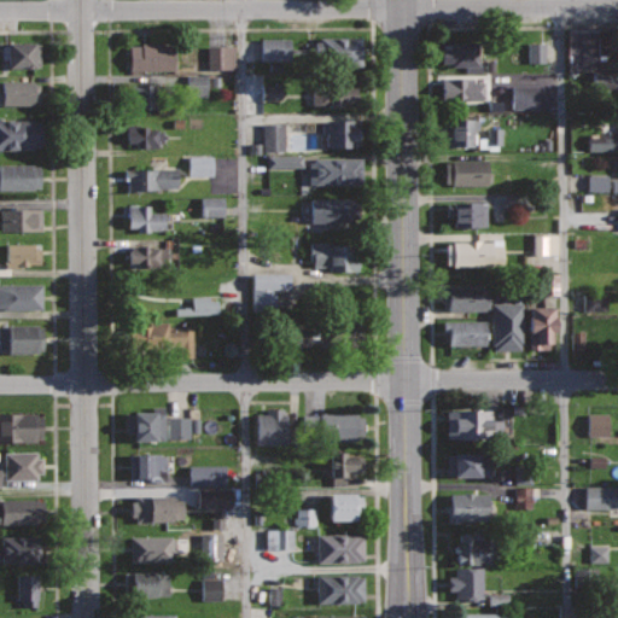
[(608,28),(566,28),(567,73),(599,73),(599,59),(604,59),(608,54),(608,28)]
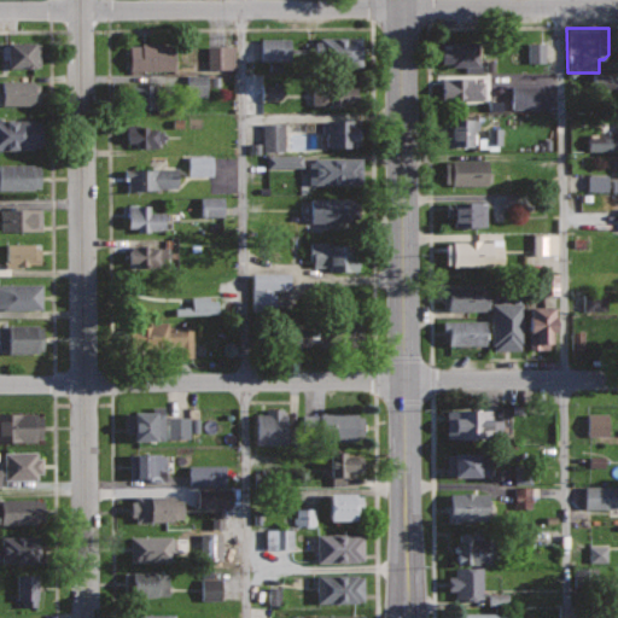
[(361,36),(319,36),(319,65),(361,65),(361,36)]
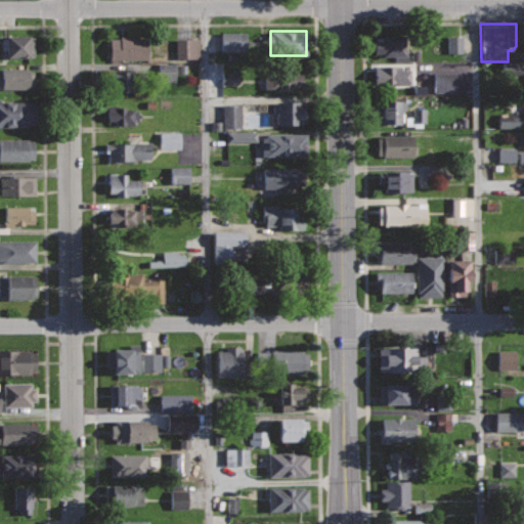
[(246,34),(221,34),(220,52),(246,52),(246,34)]
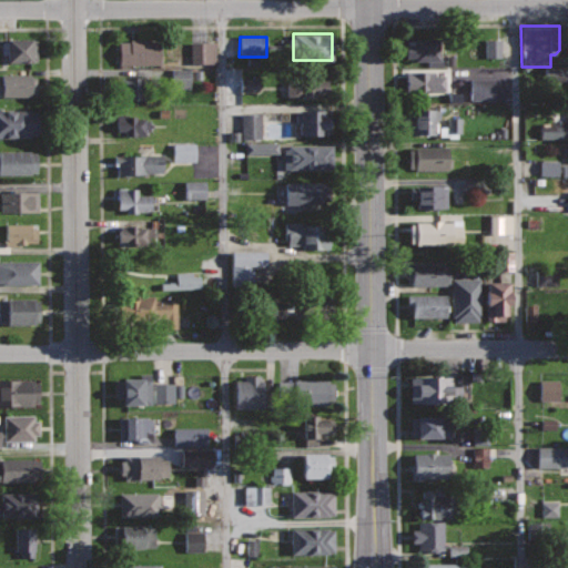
[(440,38),(406,39),(407,57),(415,57),(415,61),(442,60),(440,38)]
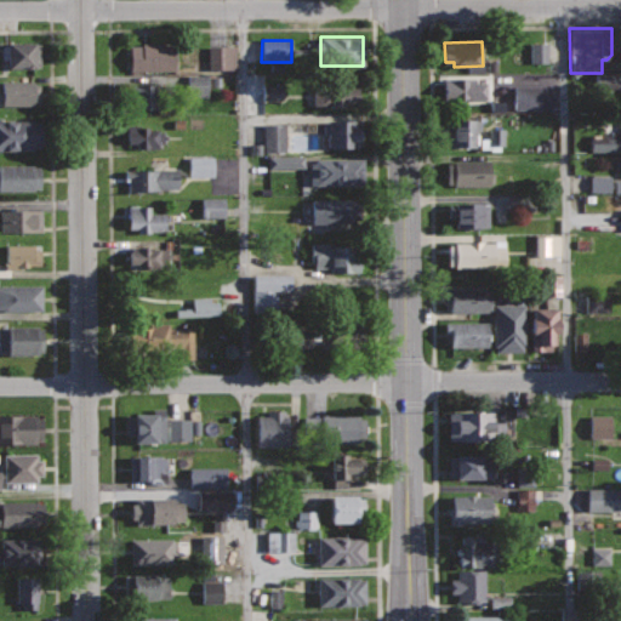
[(528,41),(500,43),(500,63),(528,63),(528,41)]
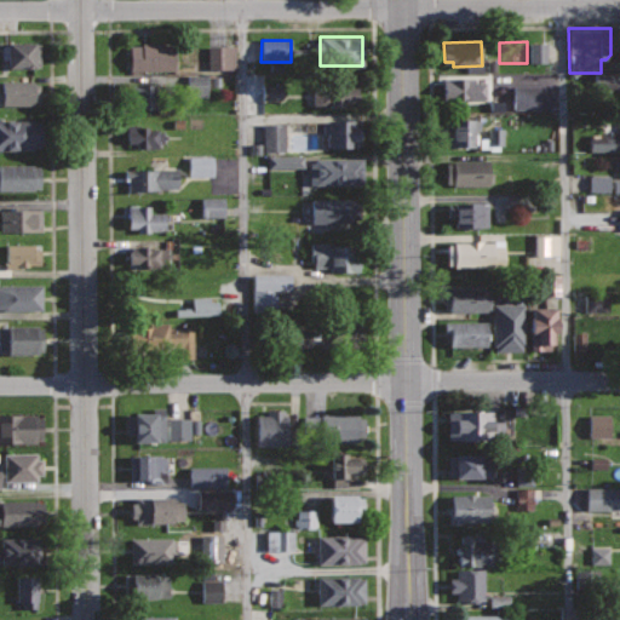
[(34,42),(7,42),(7,45),(3,45),(3,59),(7,59),(7,67),(34,67),(34,42)]
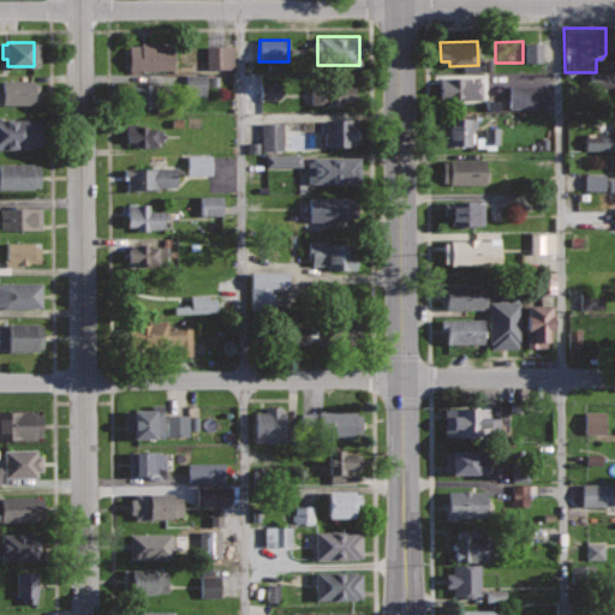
[(542,42),(524,43),(525,64),(543,63),(542,42)]
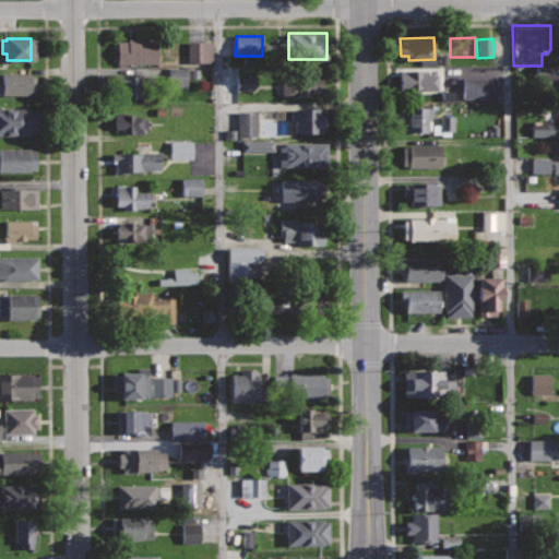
[(157,39),(117,40),(118,63),(157,62),(157,39)]
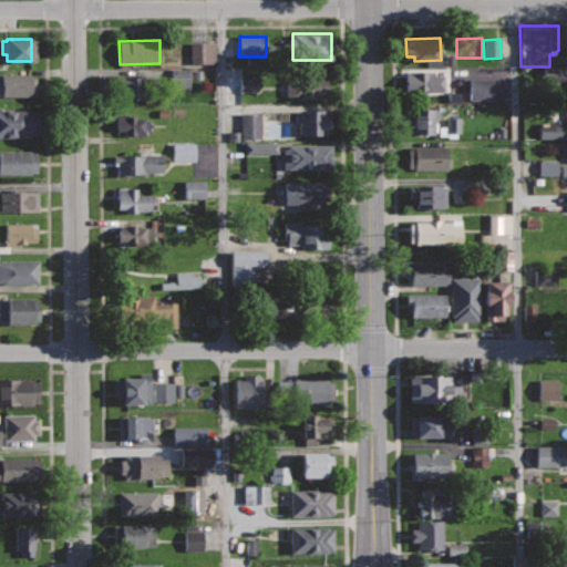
[(189,64),(215,64),(215,43),(189,43),(189,64)]
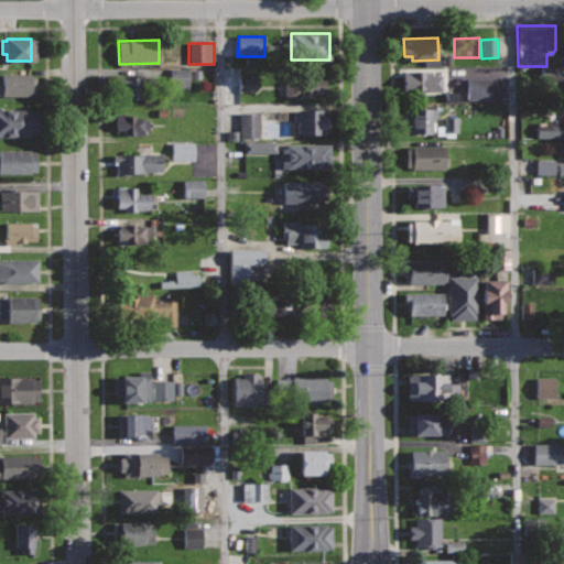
[(562,80),(561,65),(546,65),(548,80),(562,80)]
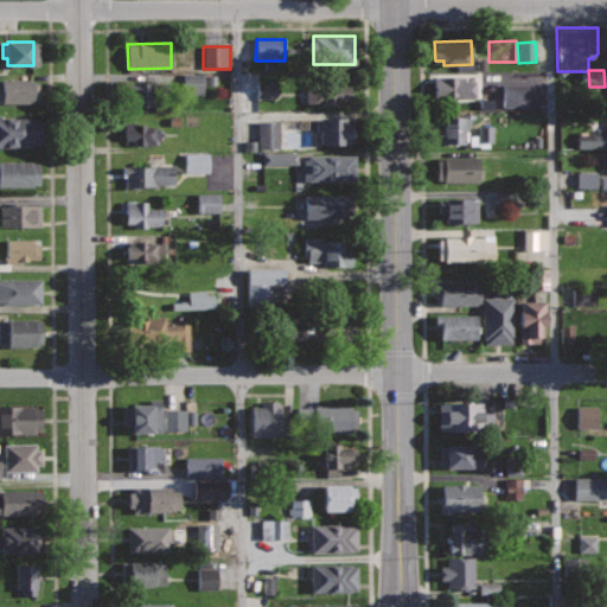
[(556,74),(557,95),(581,94),(580,72),(556,74)]
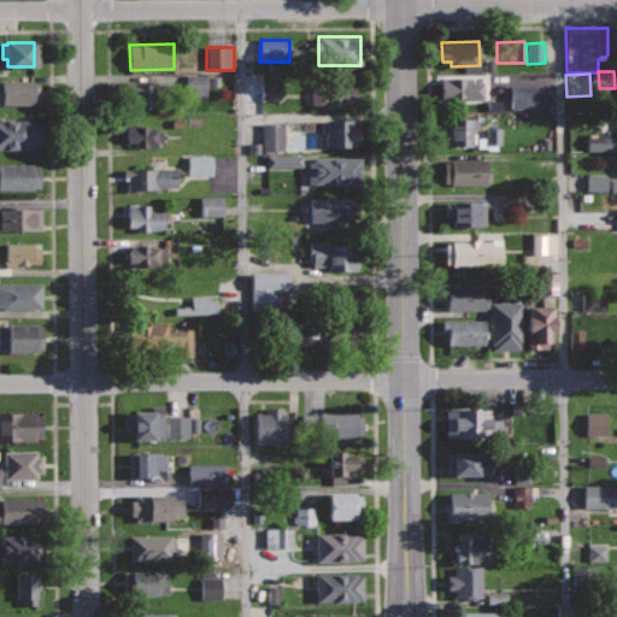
[(206,75),(186,76),(186,97),(206,97),(206,75)]
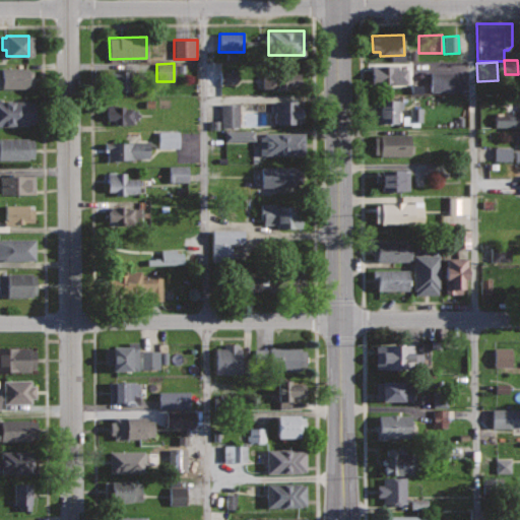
[(392,65),(372,66),(372,87),(411,87),(411,68),(392,68),(392,65)]
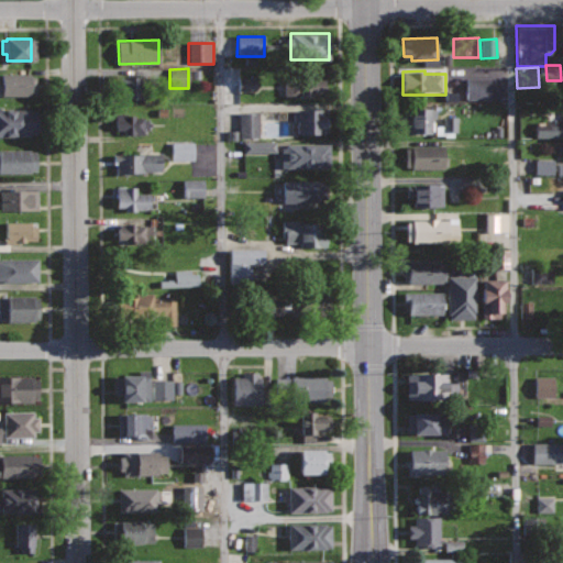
[(31,74),(2,73),(2,83),(0,83),(0,94),(31,94),(31,92),(35,92),(35,76),(31,76),(31,74)]
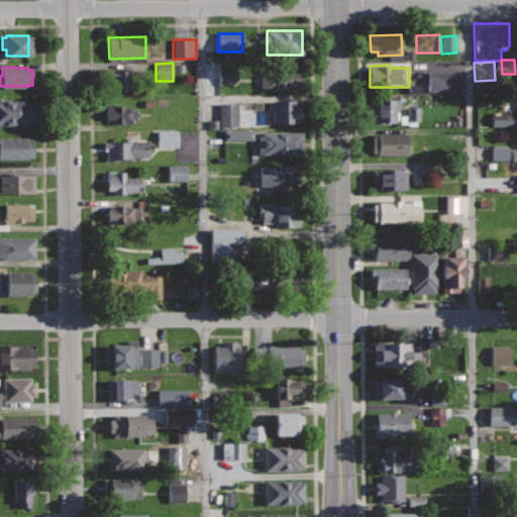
[(297,67),(260,67),(260,88),(297,88),(297,67)]
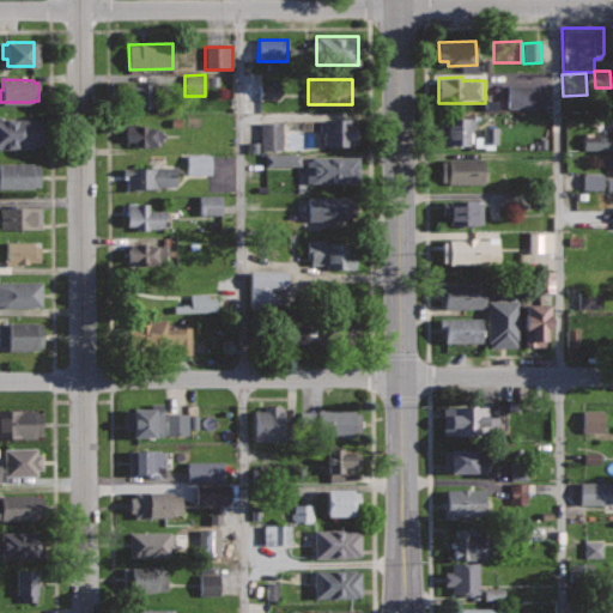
[(164,84),(132,84),(133,107),(165,107),(164,84)]
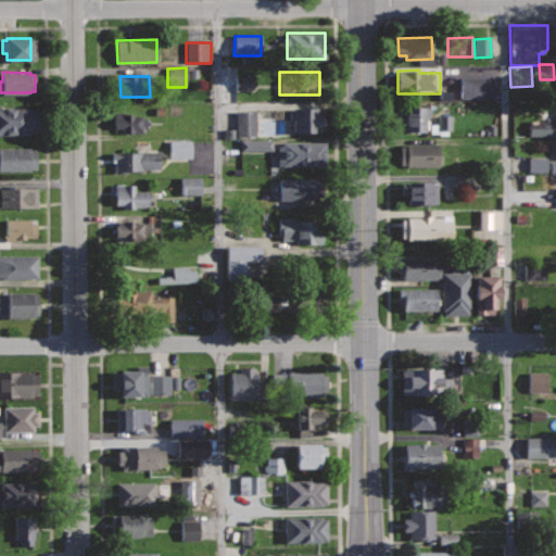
[(483,99),(484,77),(460,76),(460,98),(483,99)]
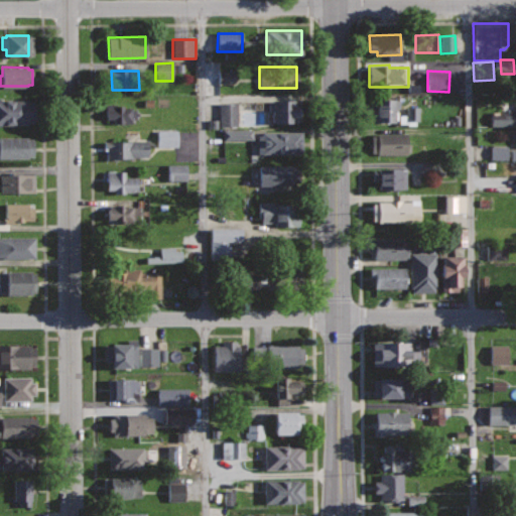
[(235,72),(218,72),(218,85),(235,85),(235,72)]
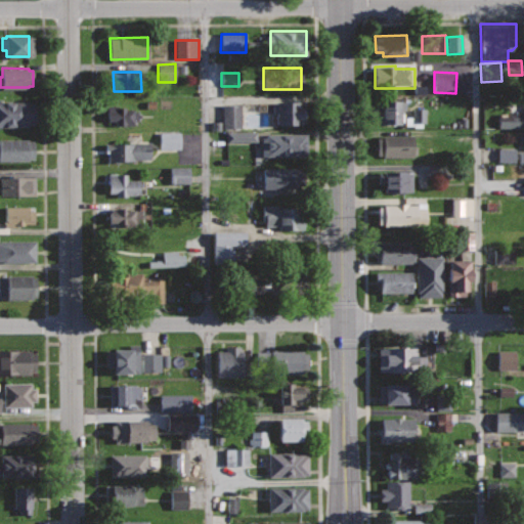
[(306,100),(275,100),(275,125),(307,124),(306,100)]
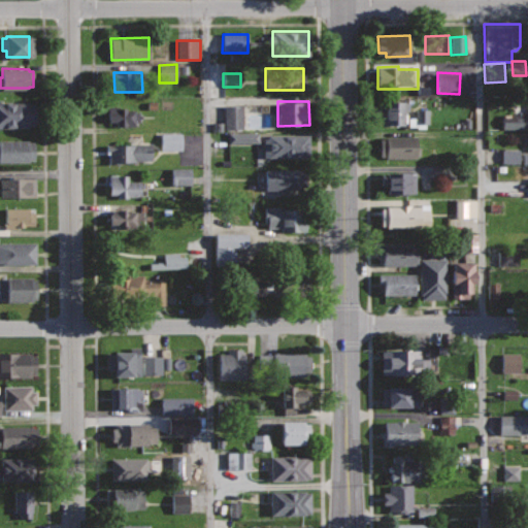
[(408,102),(382,101),(381,125),(403,125),(403,110),(408,111),(408,102)]
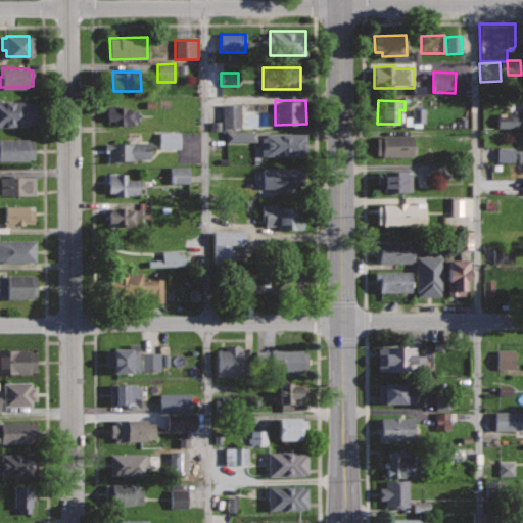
[(28,101),(0,101),(0,125),(28,125),(28,124),(35,124),(35,102),(28,102),(28,101)]
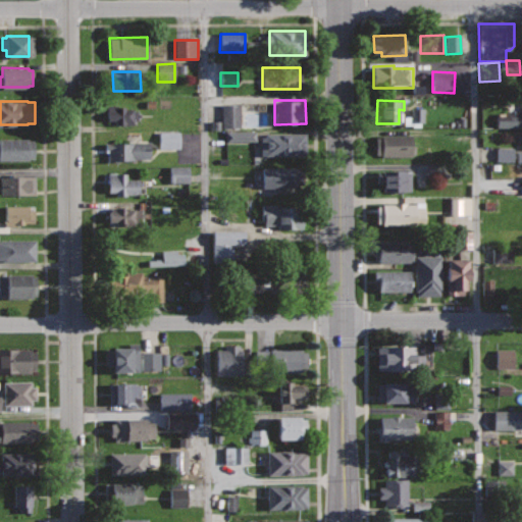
[(118,104),(107,105),(107,120),(116,119),(116,123),(135,123),(135,119),(141,119),(141,109),(134,110),(134,108),(125,108),(125,106),(118,106),(118,104)]
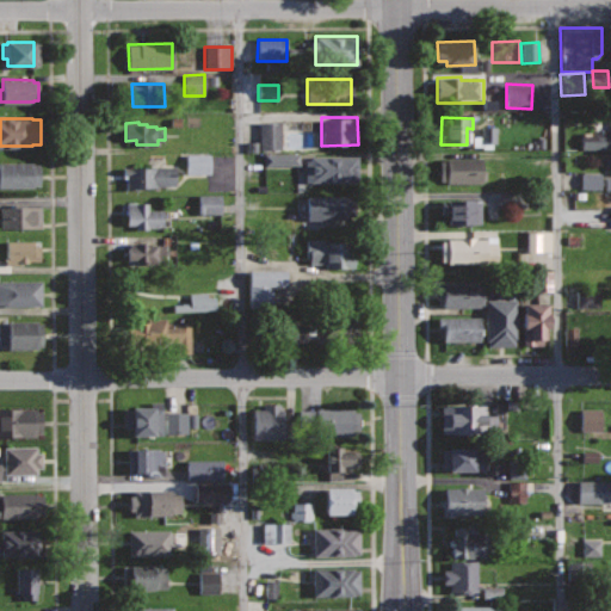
[(259,149),(281,149),(281,122),(259,123),(259,149)]
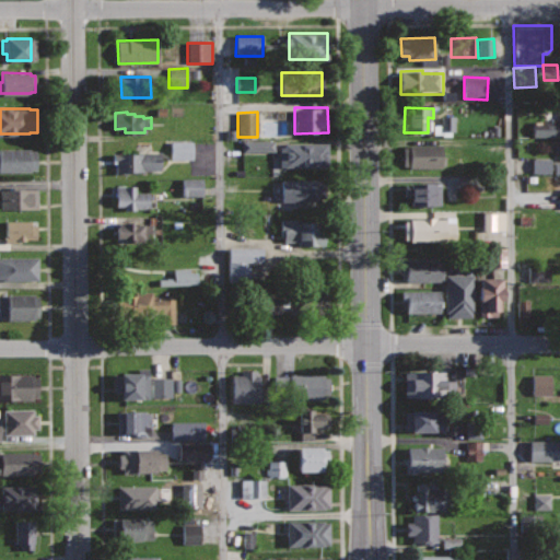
[(454,115),(441,115),(441,126),(433,126),(433,135),(453,135),(454,115)]
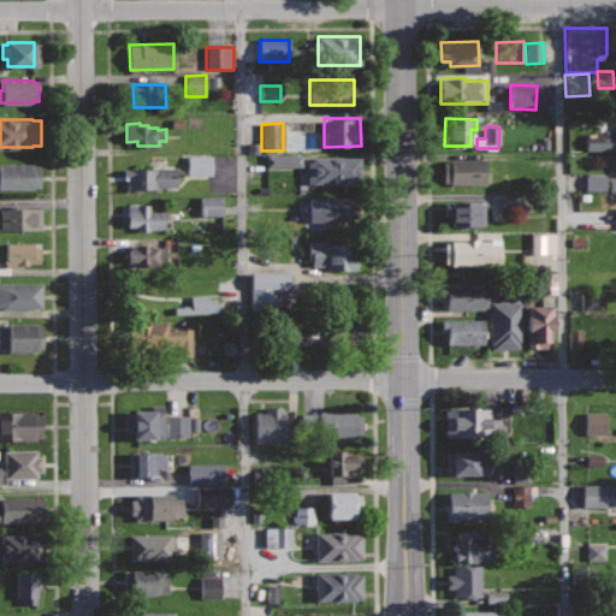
[(586,150),(615,150),(615,134),(585,134),(586,150)]
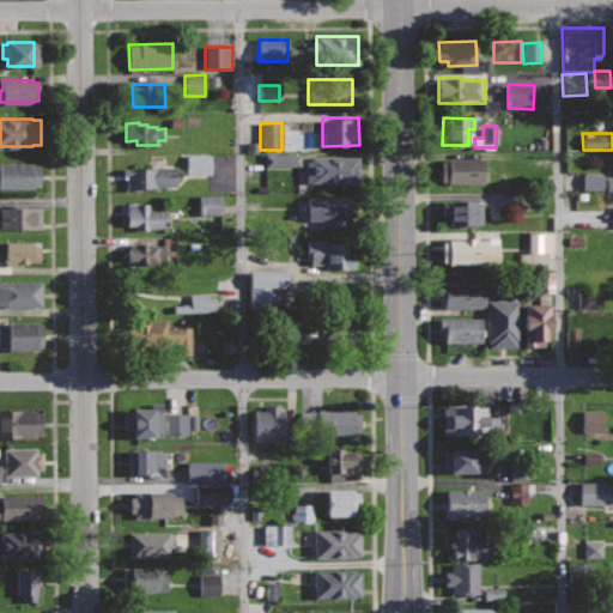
[(210,153),(187,155),(187,175),(211,174),(210,153)]
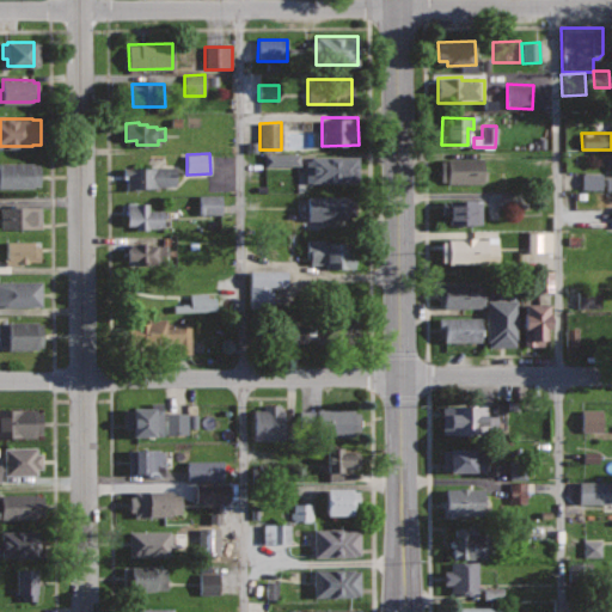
[(300,166),(300,154),(264,154),(264,166),(300,166)]
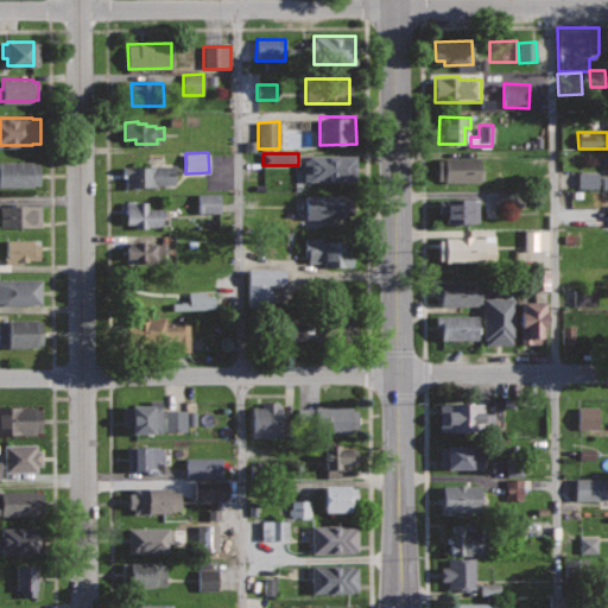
[(354,153),(304,156),(305,181),(355,178),(354,153)]
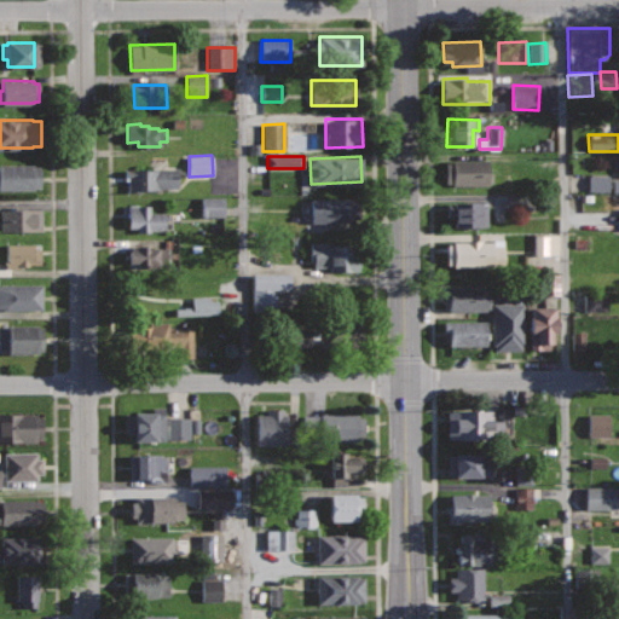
[(489,160),(444,160),(444,181),(452,181),(452,186),(490,185),(489,160)]
